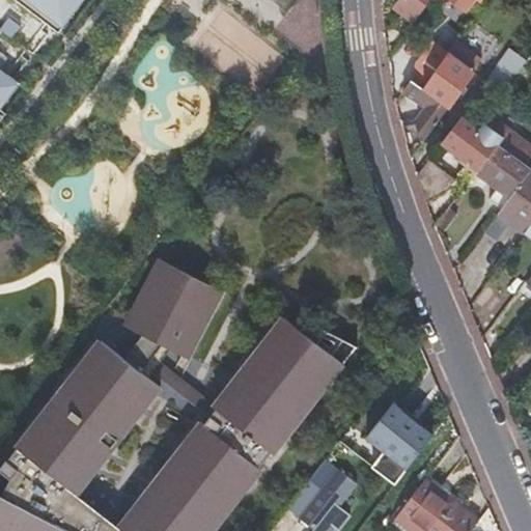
[(0,0),(0,122),(7,114),(0,108),(0,105),(18,81),(16,79),(29,60),(23,56),(28,50),(34,54),(48,34),(42,30),(48,23),(54,27),(65,11),(73,17),(84,0),(0,0)]
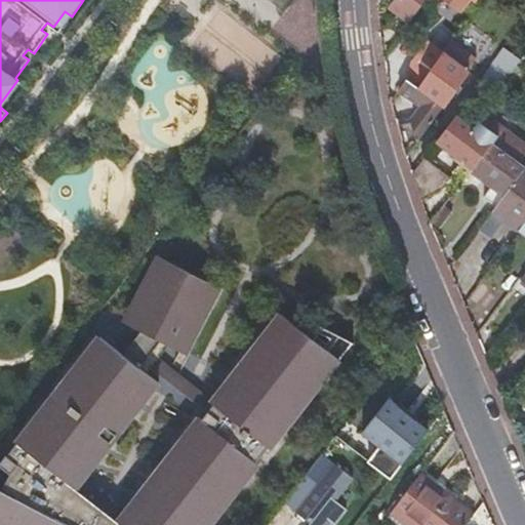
[(396,0),(391,7),(407,18),(420,0),(396,0)]
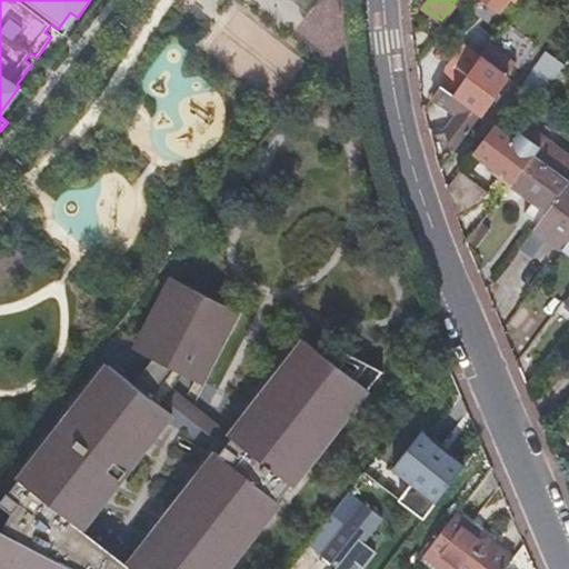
[(210,48),(236,68),(240,61),(227,51),(237,39),(257,55),(272,35),(240,9),(210,48)]
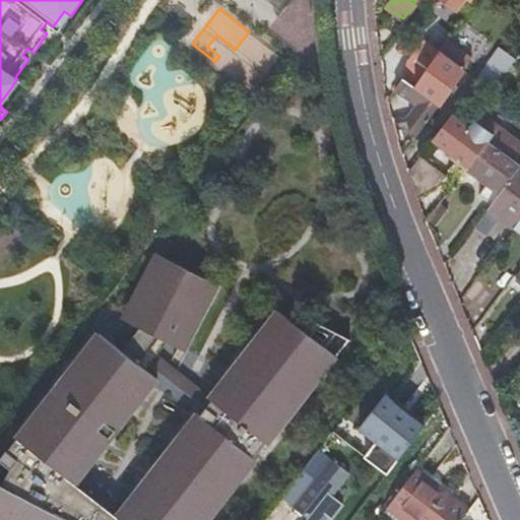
[(403,79),(414,87),(438,55),(426,46),(403,79)]
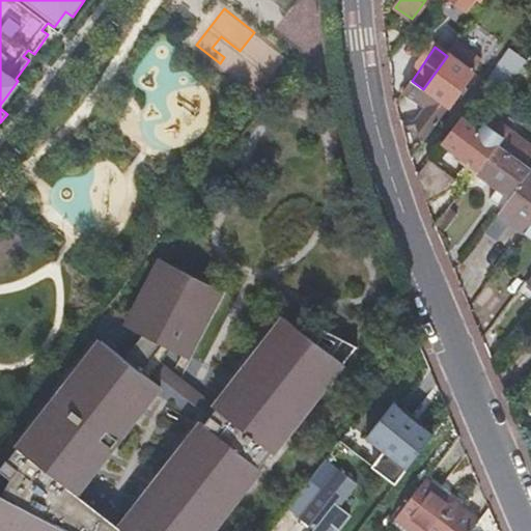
[(423,89),(449,108),(473,71),(449,53),(447,56),(423,89)]
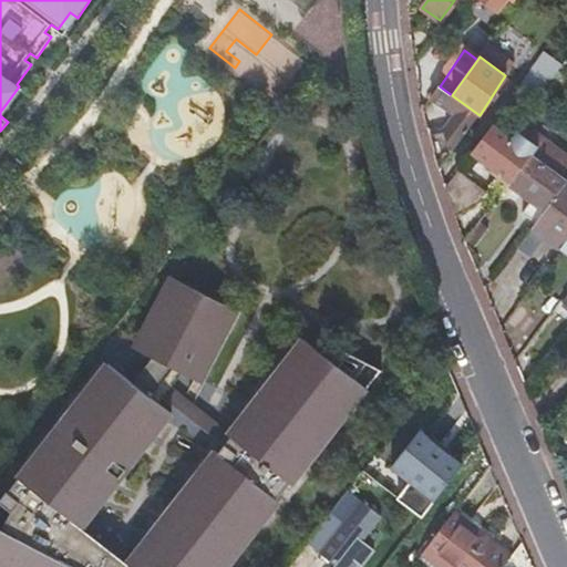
[(550,82),(557,71),(558,70),(543,59),(522,88),(537,100),(550,82)]
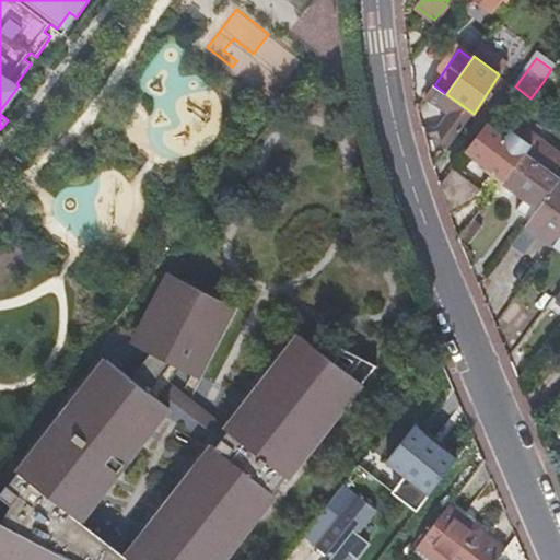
[(559,92),(559,77),(550,70),(544,81),(559,92)]
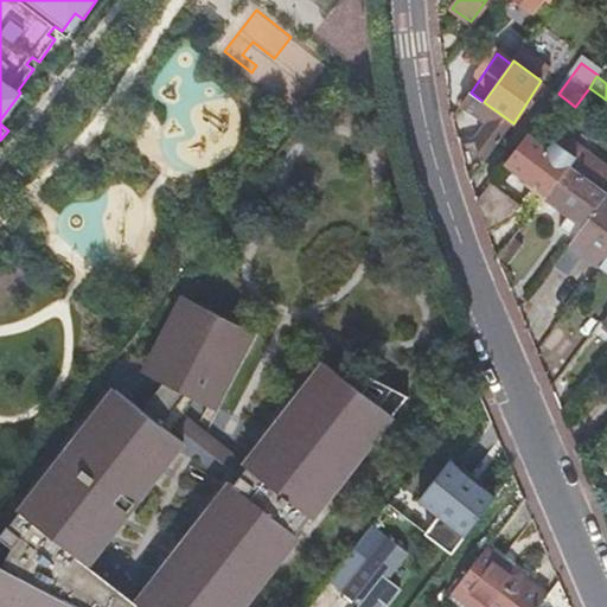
[(466,176),(467,181),(513,123),(484,102),(471,93),(460,106),(487,125),(473,142),(478,145),(462,165),(466,176)]
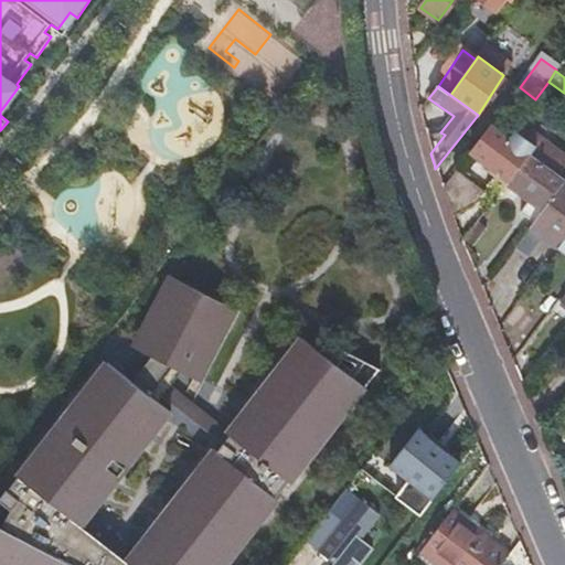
[(531,155),(560,176),(564,167),(564,152),(522,118),(509,137),(492,125),(470,152),(511,180),(531,155)]
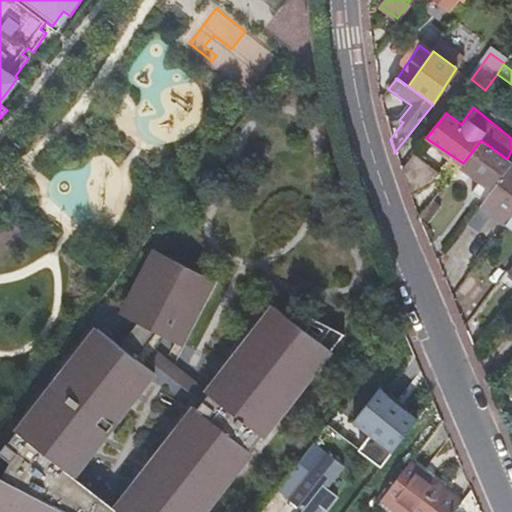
[(485,201),(511,164),(511,162),(507,159),(481,140),(463,163),(472,170),(470,172),(482,181),(473,192),(485,201)]
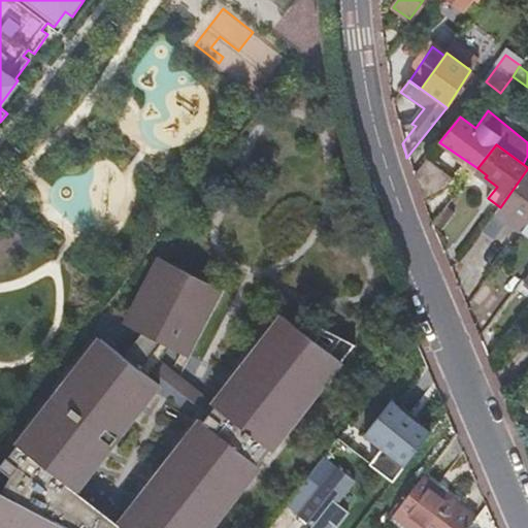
[(497,210),(523,230),(527,222),(527,169),(500,207),(497,210)]
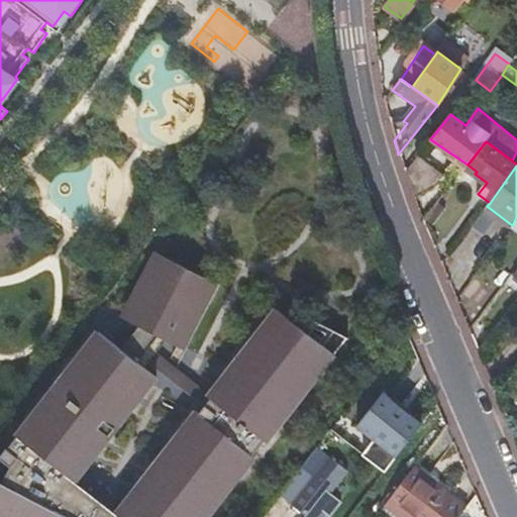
[(483,211),(472,226),(487,236),(497,221),(483,211)]
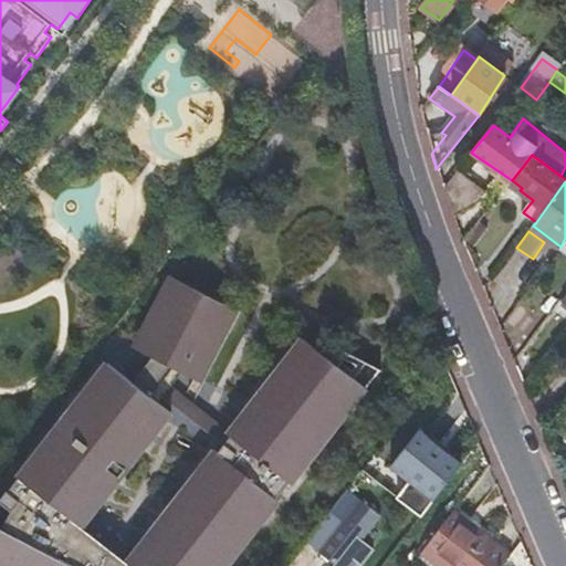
[(170,292),(160,316),(215,345),(227,321),(170,292)]
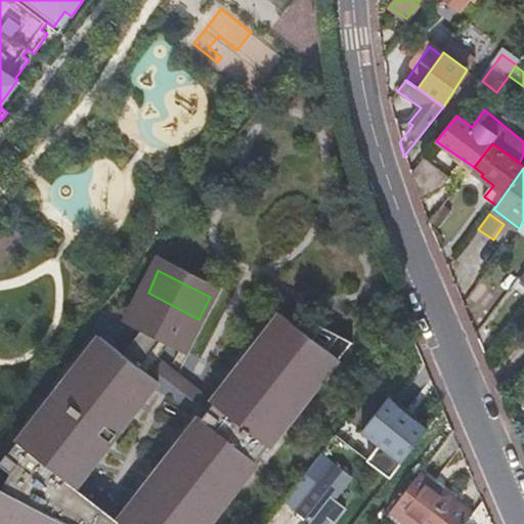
[(3,460),(0,463),(0,465),(11,473),(3,489),(0,488),(0,523),(211,523),(258,466),(256,464),(268,448),(269,450),(353,346),(339,339),(328,354),(313,343),(279,317),(215,398),(212,403),(211,403),(214,405),(202,421),(199,419),(134,500),(118,521),(117,520),(81,492),(77,488),(113,443),(112,442),(123,428),(124,429),(139,409),(160,384),(147,375),(140,368),(161,342),(169,347),(181,353),(199,319),(148,293),(131,325),(141,333),(123,356),(100,338),(17,442),(22,445),(11,457),(10,457),(7,463),(3,460)]
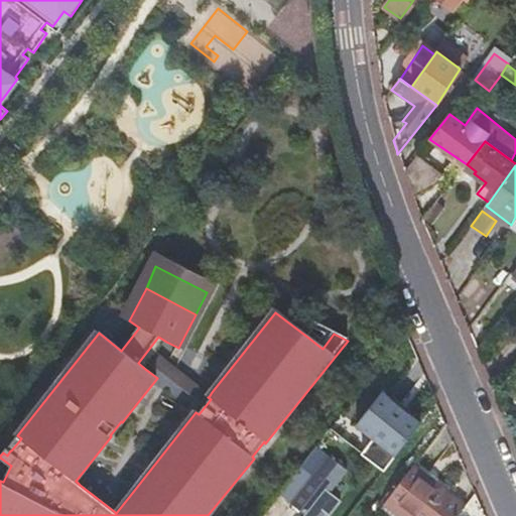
[(316,325),(308,338),(323,349),(334,334),(316,325)]
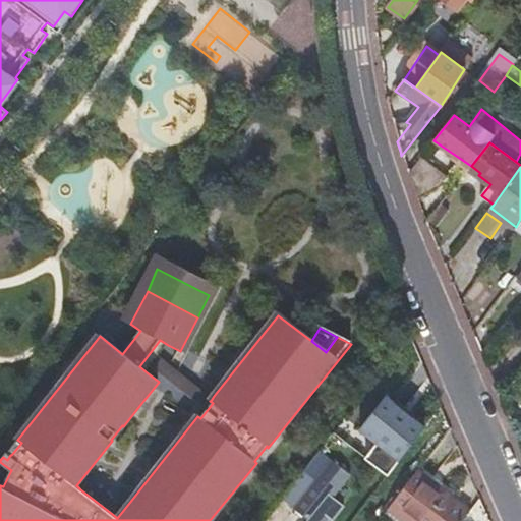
[(157,359),(168,345),(160,340),(139,366),(147,372),(151,367),(157,359)]
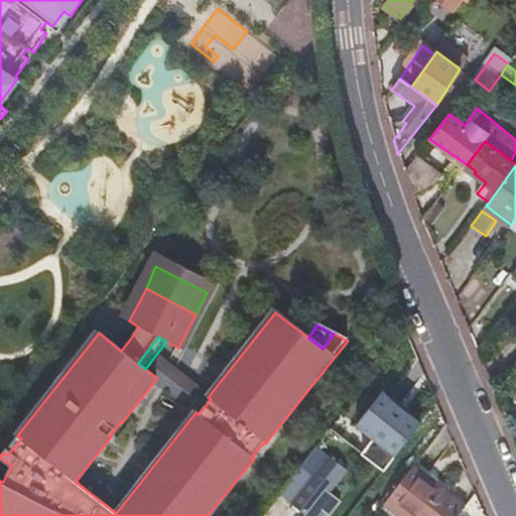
[(209,397),(155,356),(149,364),(202,405),(209,397)]
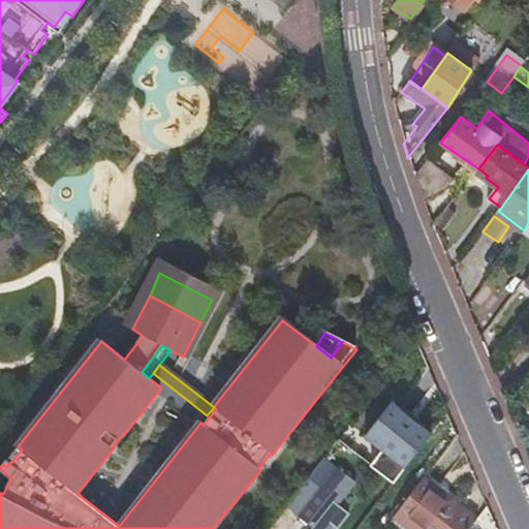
[(387,457),(416,419),(394,402),(365,439),(387,457)]
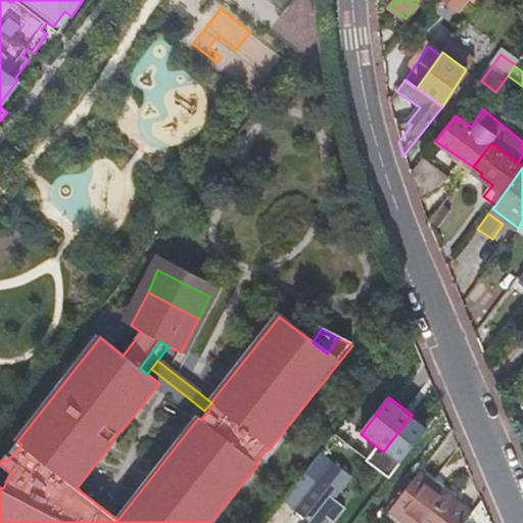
[(390,477),(427,428),(412,415),(383,452),(374,464),(390,477)]
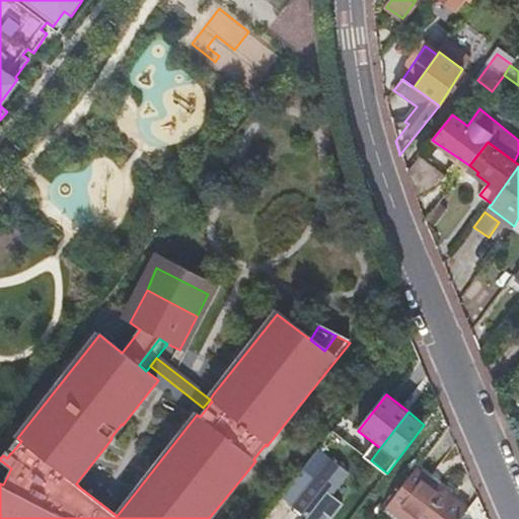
[(0,484),(3,485),(11,468),(0,460),(0,458),(3,455),(0,452),(0,484)]
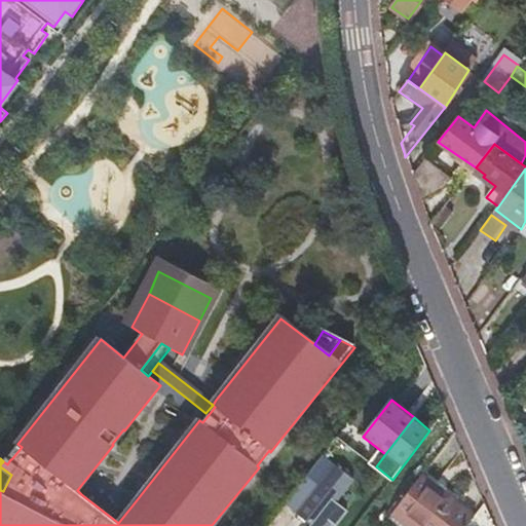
[(339,466),(302,514),(311,521),(320,511),(328,517),(357,480),(339,466)]
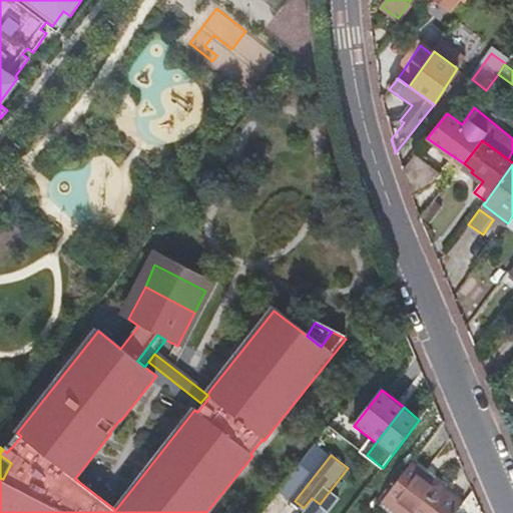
[(406,512),(426,512),(445,489),(412,463),(386,497),(406,512)]
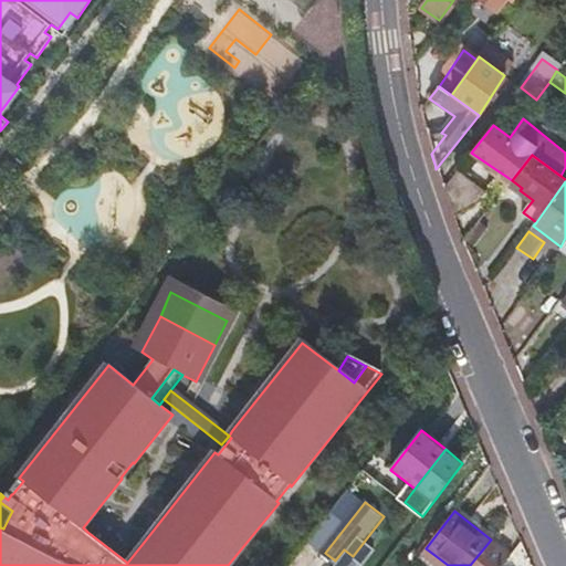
[(502,565),(512,555),(491,540),(470,565),(502,565)]
